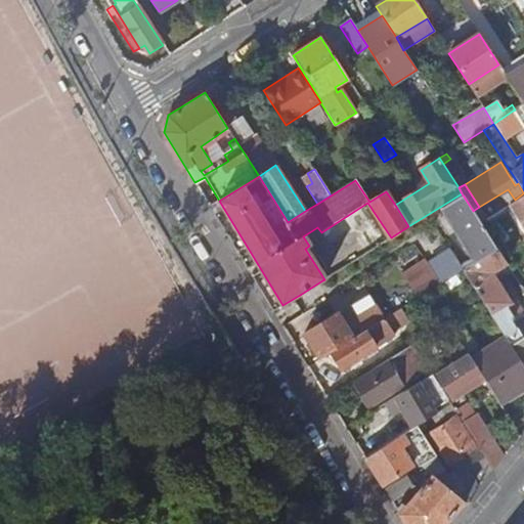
[(467,267),(497,248),(473,211),(462,193),(440,207),(473,257),(464,263),(467,267)]
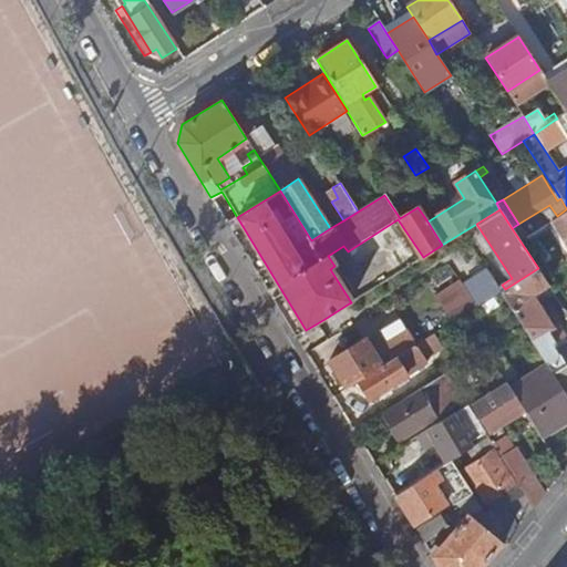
[(566,209),(557,216),(553,219),(566,240),(566,209)]
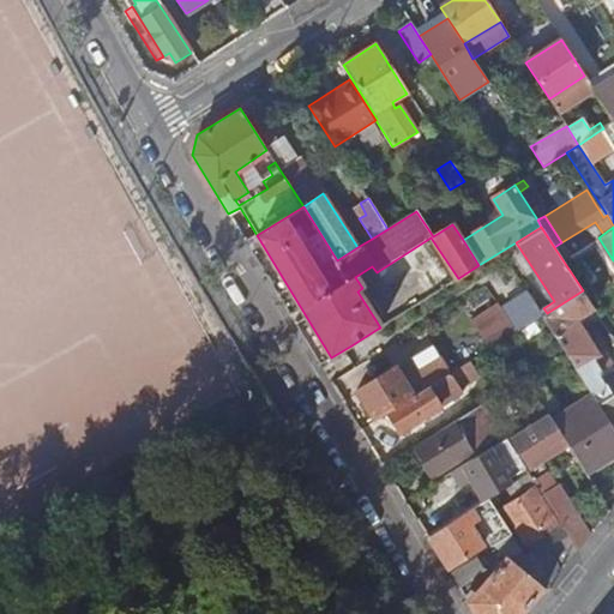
[(582,327),(600,317),(583,290),(547,313),(542,315),(564,351),(591,393),(613,429),(613,395),(613,396),(599,374),(612,366),(603,353),(600,355),(582,327)]
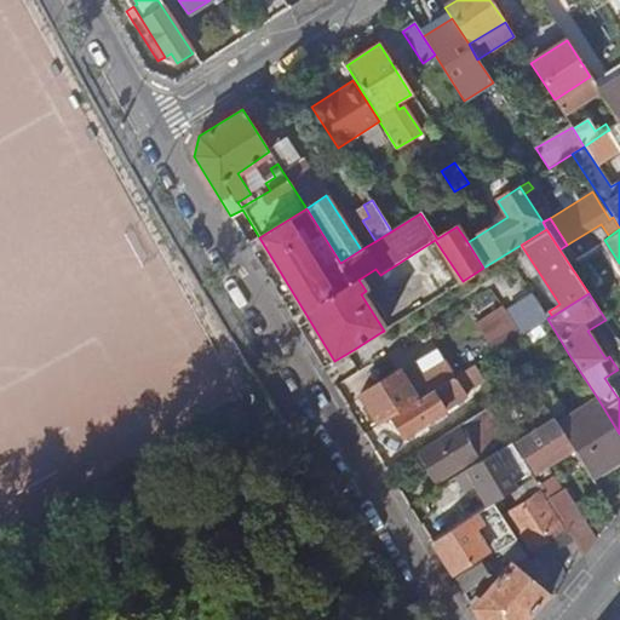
[(521,336),(534,327),(514,297),(501,304),(521,336)]
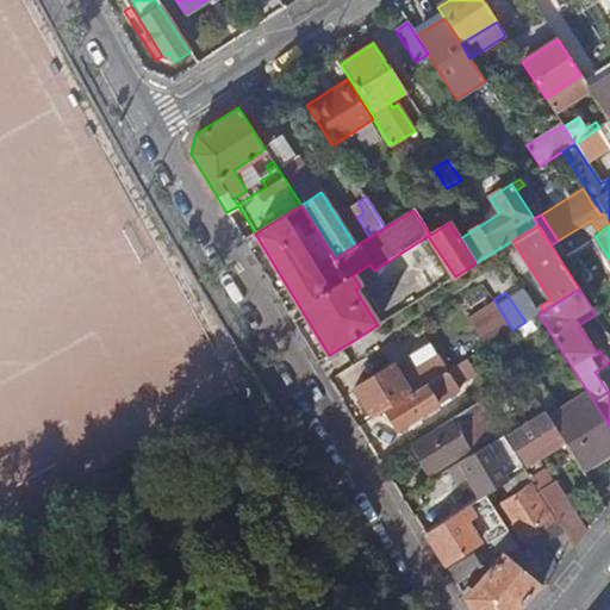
[(378,306),(386,319),(406,307),(398,294),(378,306)]
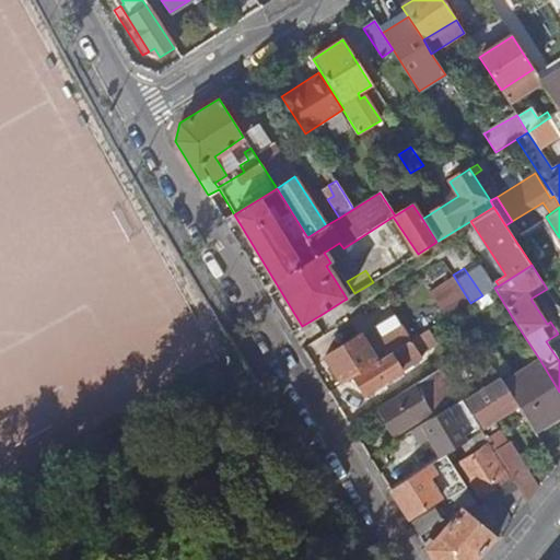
[(446,317),(470,303),(453,275),(430,290),(446,317)]
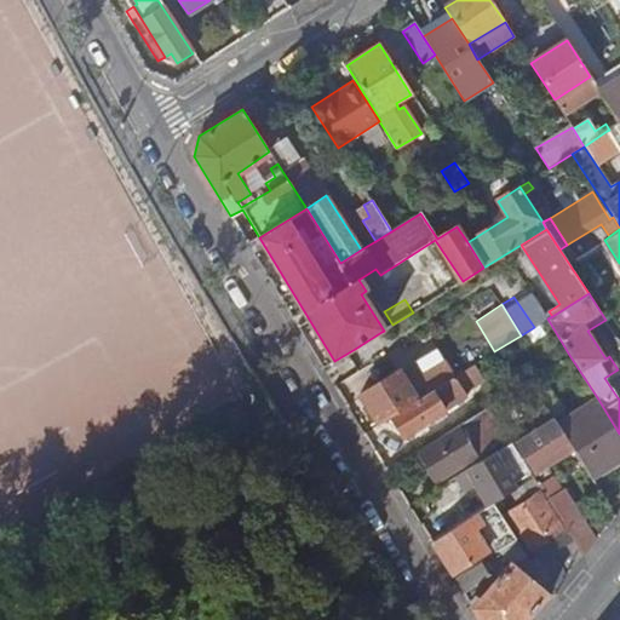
[(382,332),(355,349),(363,362),(390,345),(382,332)]
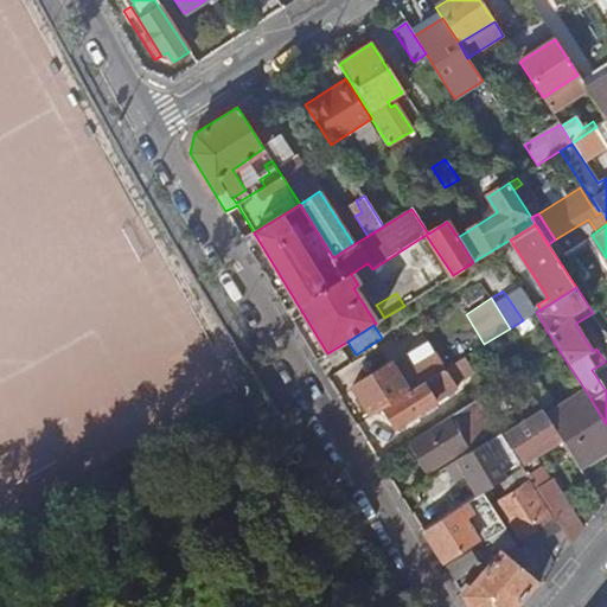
[(352,389),(369,416),(381,409),(445,369),(434,353),(410,369),(414,374),(402,387),(388,366),(352,389)]
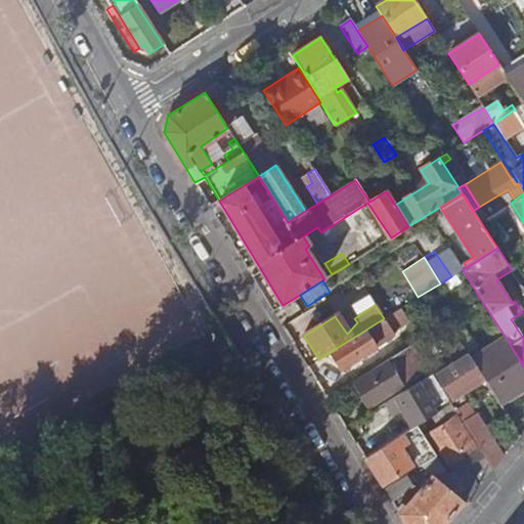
[(384,318),(329,353),(339,369),(394,335),(392,332),(407,321),(399,309),(384,318)]
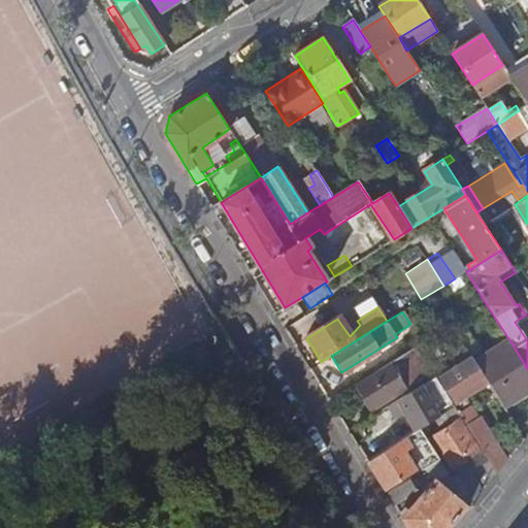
[(502,404),(527,389),(527,369),(508,338),(473,361),(482,373),(502,404)]
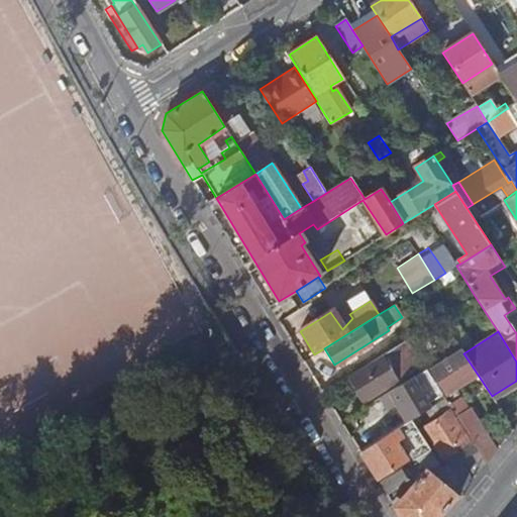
[(420,369),(404,342),(348,376),(358,392),(365,388),(372,399),(420,369)]
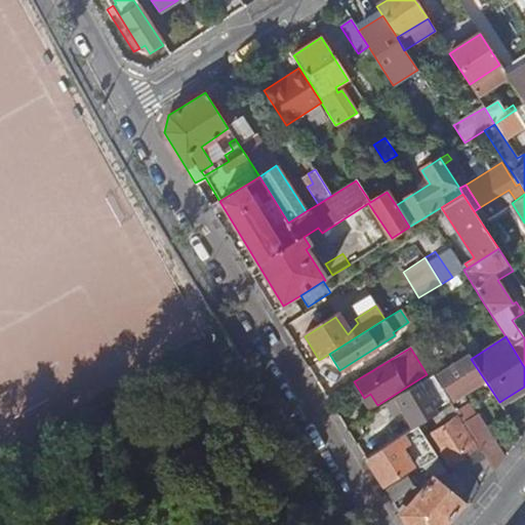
[(445,392),(479,371),(471,359),(468,353),(463,356),(465,357),(435,375),(445,392)]
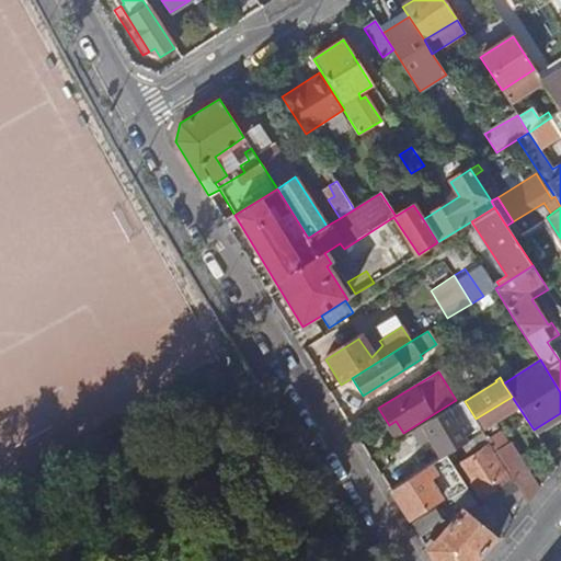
[(462,401),(414,431),(422,444),(436,435),(443,449),(480,428),(464,402),(462,401)]
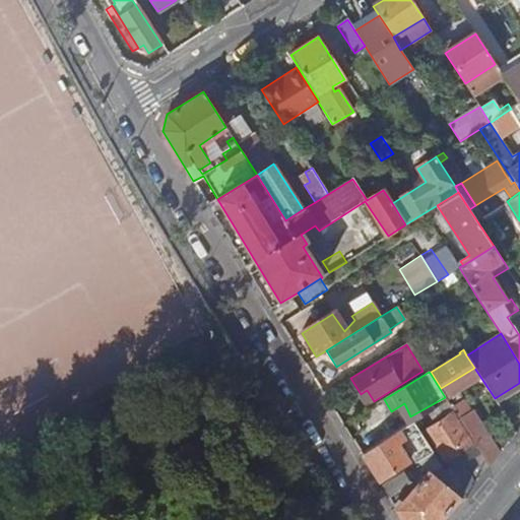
[(476,446),(480,452),(494,445),(479,423),(478,424),(464,401),(452,408),(476,446)]
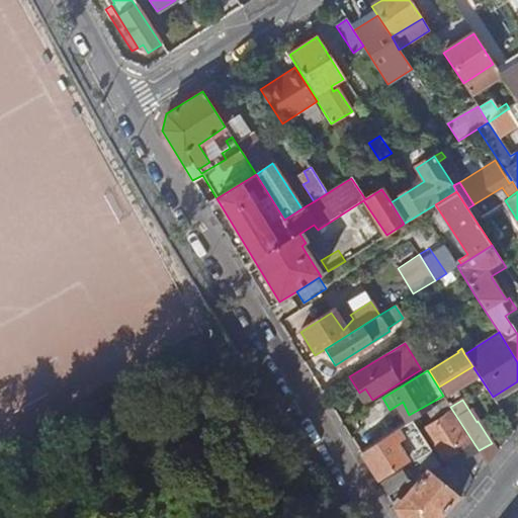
[(467,438),(450,412),(424,430),(441,456),(467,438)]
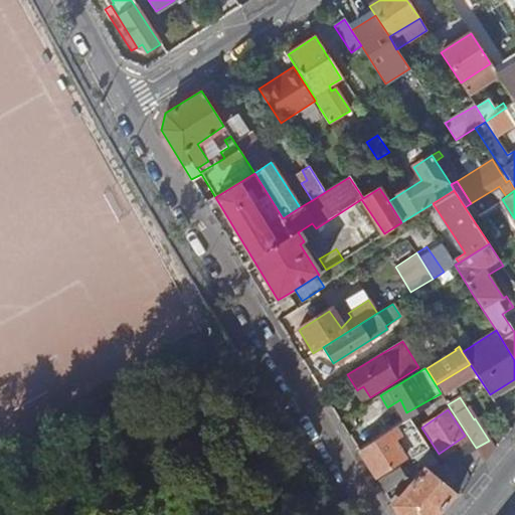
[(419,412),(409,418),(414,426),(424,420),(419,412)]
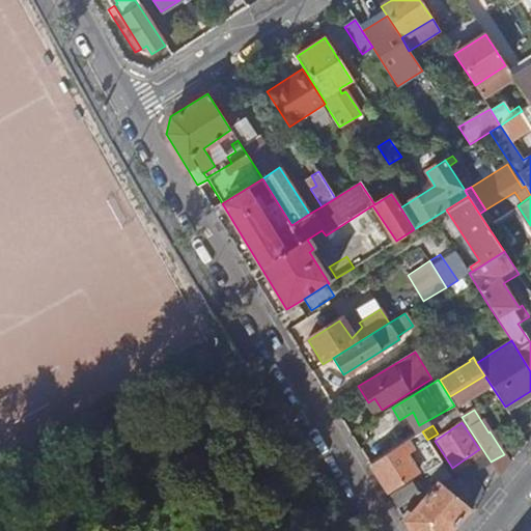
[(369,466),(385,492),(417,472),(400,446),(369,466)]
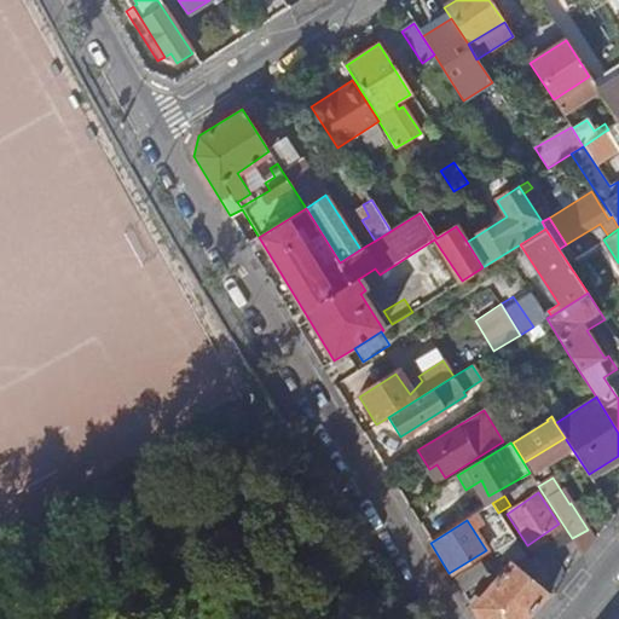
[(501,548),(515,539),(507,526),(492,534),(501,548)]
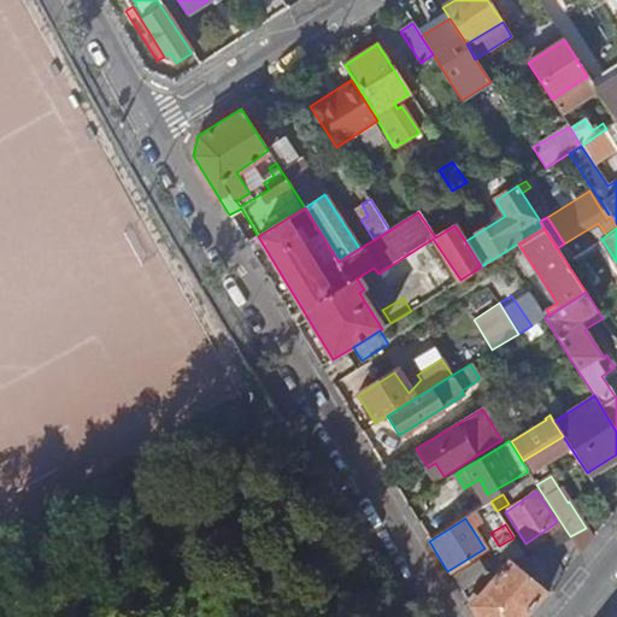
[(566,568),(580,552),(570,536),(565,529),(551,544),(566,568)]
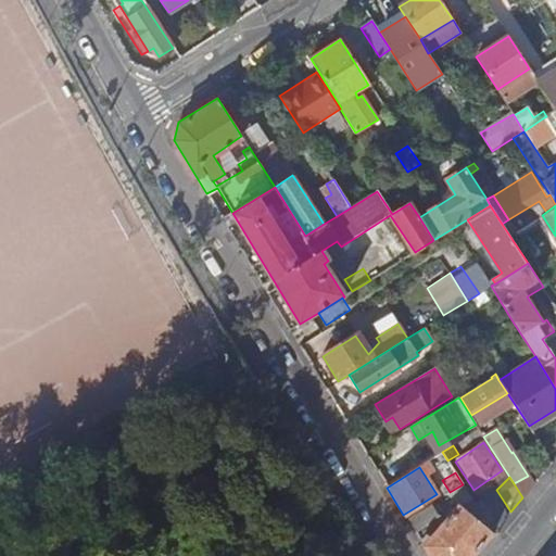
[(493,533),(506,518),(491,494),(476,505),(493,533)]
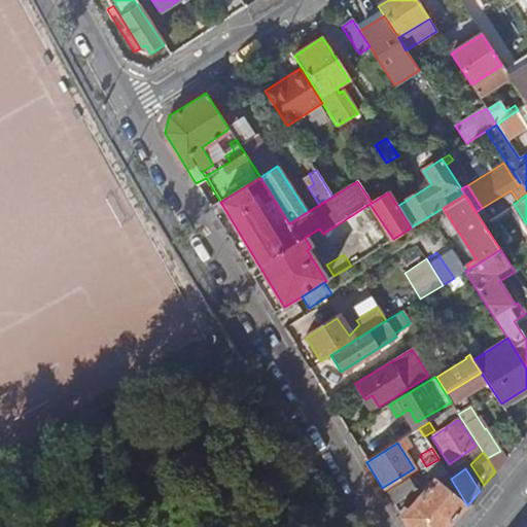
[(385,492),(394,506),(413,488),(408,479),(385,492)]
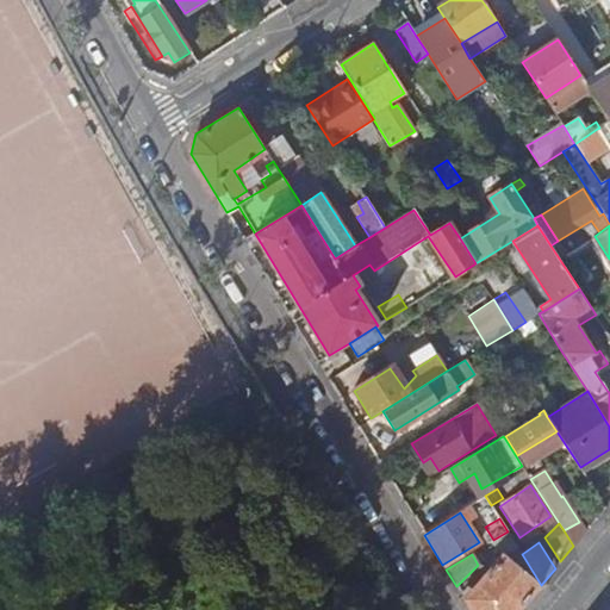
[(520,609),(541,585),(504,555),(473,592),(468,589),(462,596),(471,609),(520,609)]
